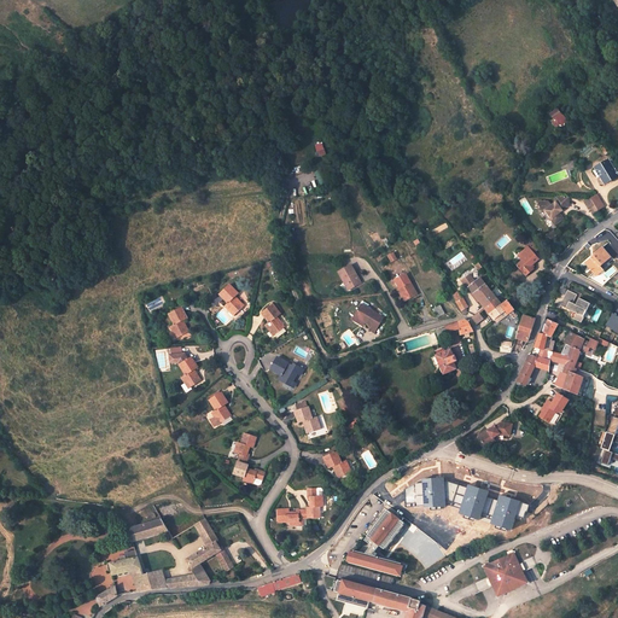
[(559,111),(552,116),(557,123),(564,117),(559,111)]
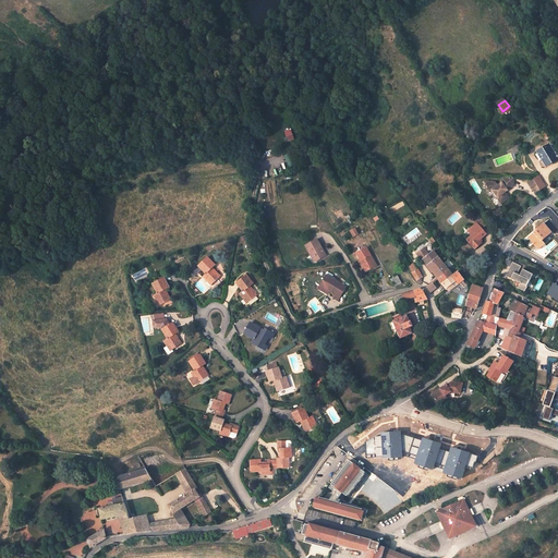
[(541,132),(546,141),(550,137),(546,130),(541,132)]
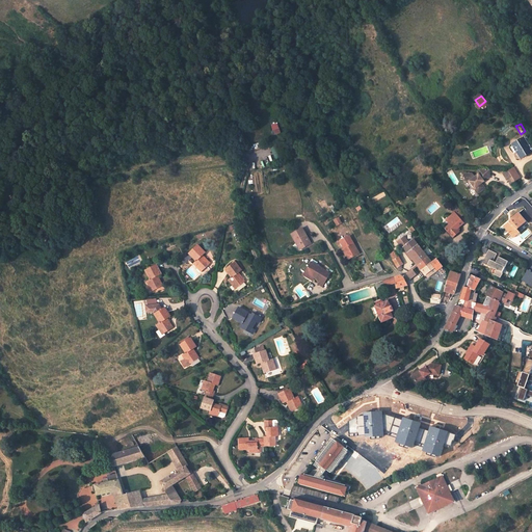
[(524,139),(512,145),(516,153),(515,153),(515,154),(515,155),(515,156),(515,157),(515,158),(516,158),(517,158),(517,159),(519,159),(520,158),(521,158),(531,151),(531,143),(530,140),(526,142),(524,139)]
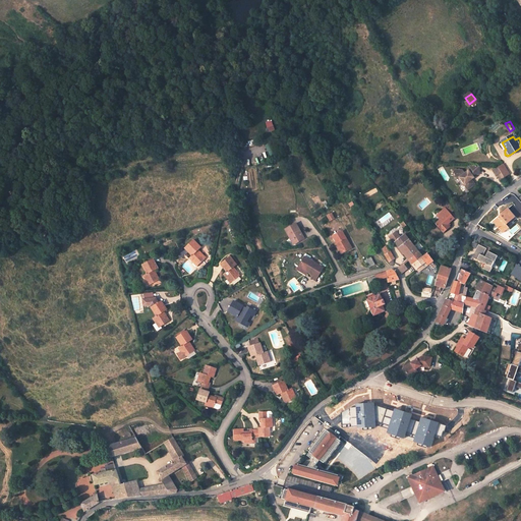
[(271,142),(264,146),(269,157),(276,154),(271,142)]
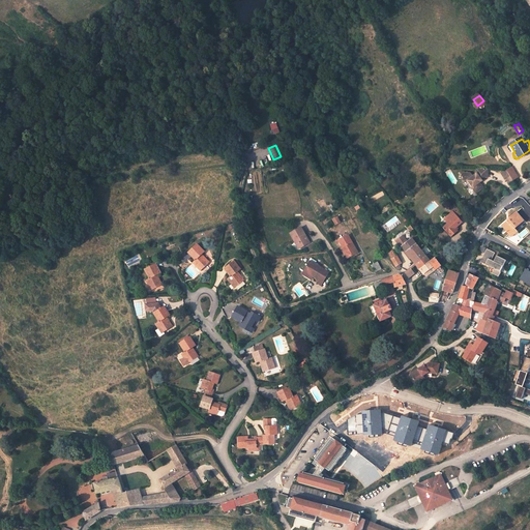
[(507,183),(520,178),(514,167),(502,172),(507,183)]
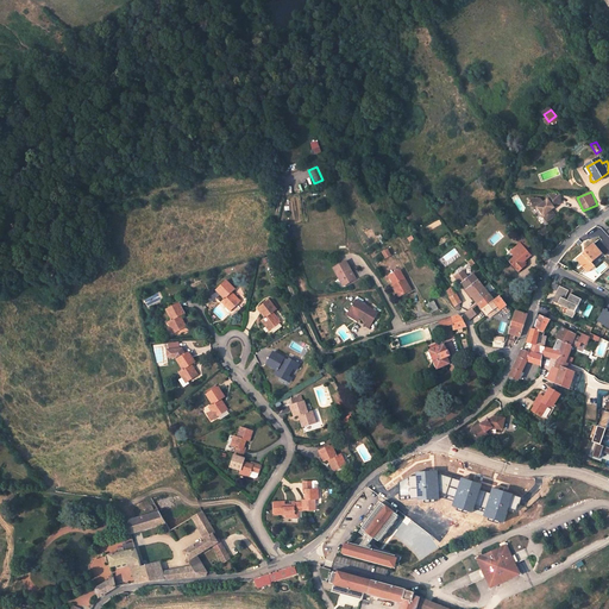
[(539,208),(545,217),(550,221),(554,217),(550,212),(551,211),(550,209),(554,205),(559,206),(559,195),(547,194),(547,201),(544,203),(541,200),(532,200),(531,208),(537,208),(538,209),(539,208)]
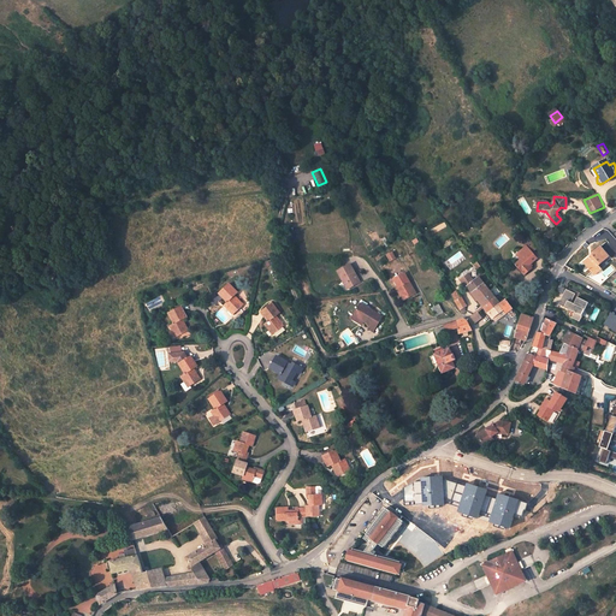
[(515,265),(523,274),(535,265),(532,261),(537,258),(532,253),(535,249),(527,240),(523,243),(526,247),(517,255),(521,259),(515,265)]
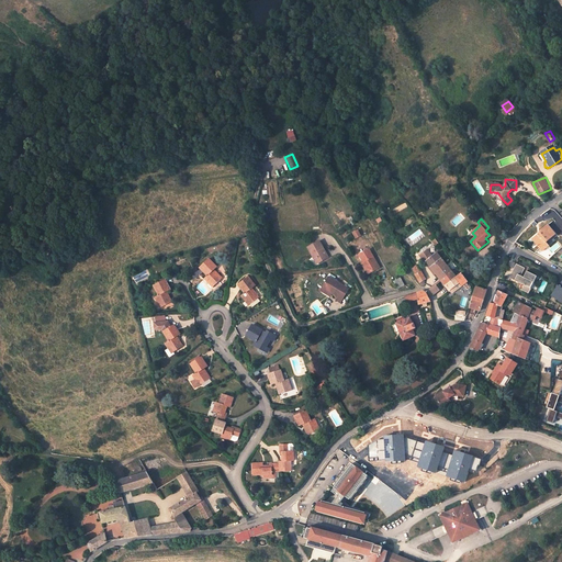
[(539,234),(532,240),(542,251),(558,238),(547,225),(539,233),(539,234)]
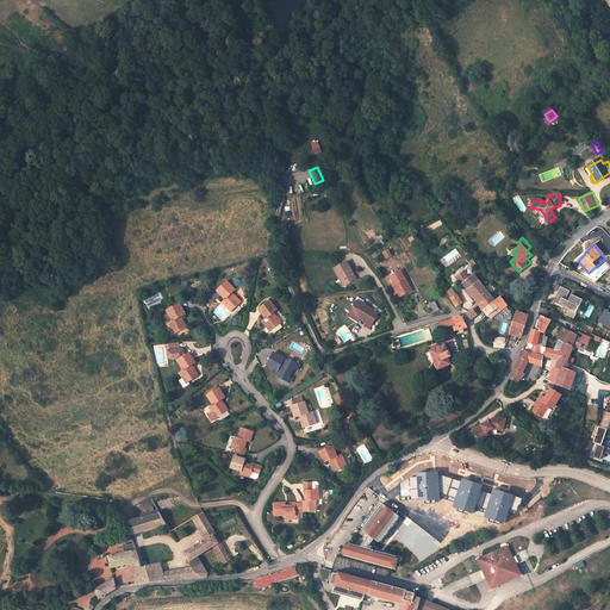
[(341,279),(347,288),(358,281),(348,263),(335,272),(340,280),(341,279)]
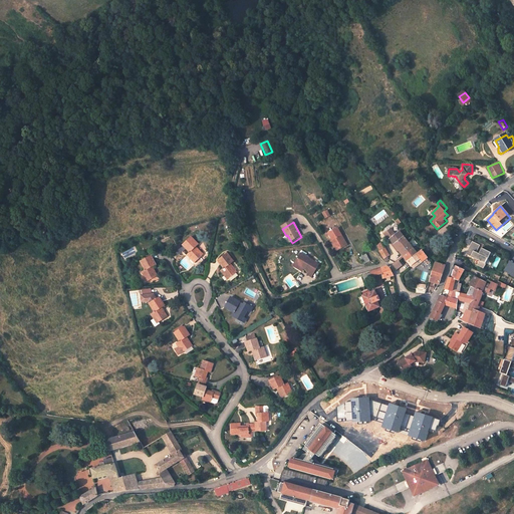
[(399,232),(395,235),(391,230),(384,235),(389,241),(390,240),(394,246),(404,238),(399,232)]
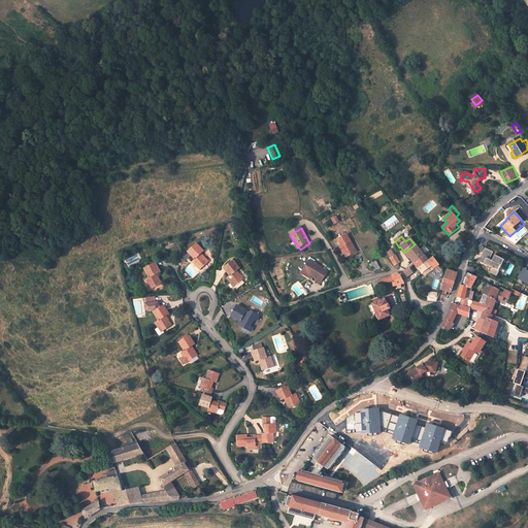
[(349,237),(338,243),(343,253),(348,261),(358,256),(349,237)]
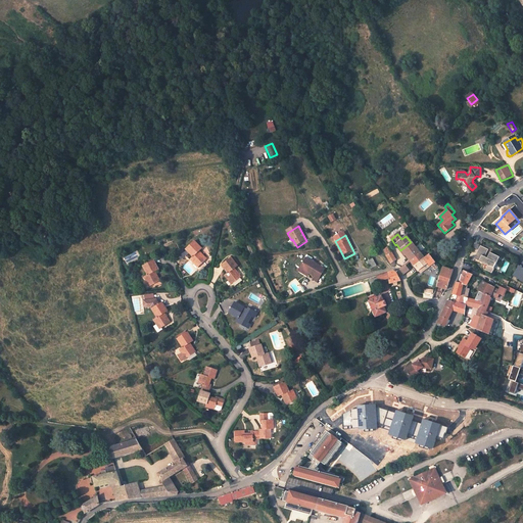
[(419,253),(418,252),(411,242),(400,250),(410,262),(419,253)]
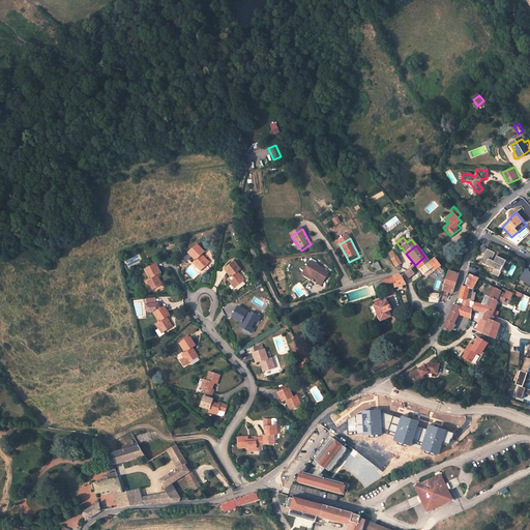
[(197,246),(187,255),(196,263),(193,266),(197,270),(199,268),(202,271),(208,265),(201,258),(205,254),(197,246)]
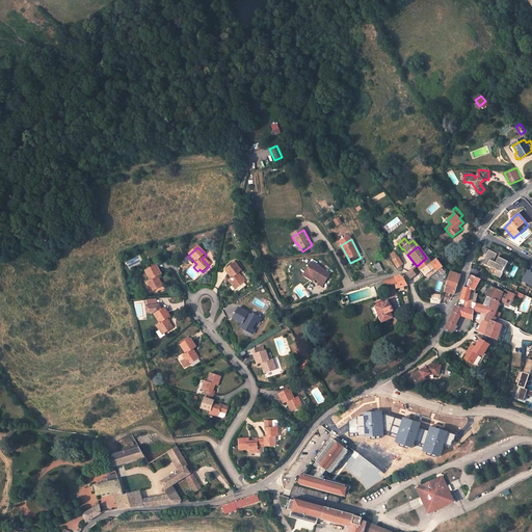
[(497,254),(488,250),(482,264),(496,270),(494,274),(500,278),(502,273),(508,262),(499,257),(496,263),(493,262),(497,254)]
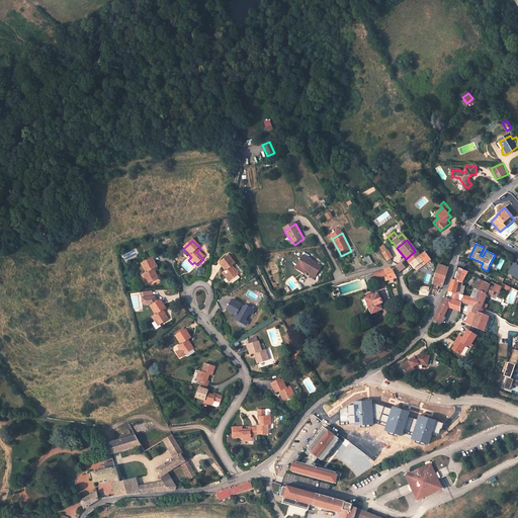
[(419,256),(416,252),(418,252),(417,250),(415,251),(406,259),(401,263),(405,268),(410,264),(409,263),(419,256)]
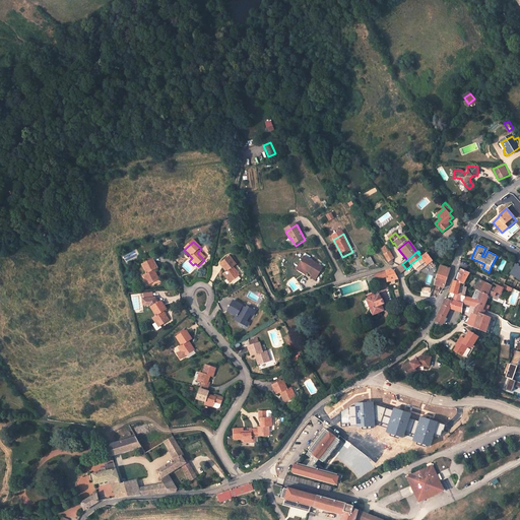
[(393,259),(389,252),(384,255),(390,265),(392,265),(392,261),(393,259)]
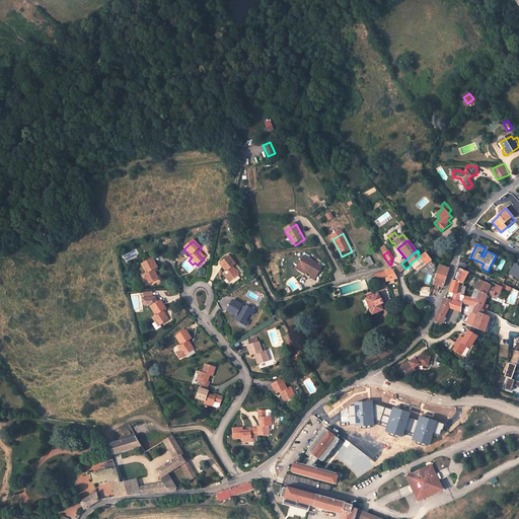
[(425,265),(431,261),(425,253),(421,256),(420,256),(410,264),(411,265),(414,269),(423,262),(425,265)]
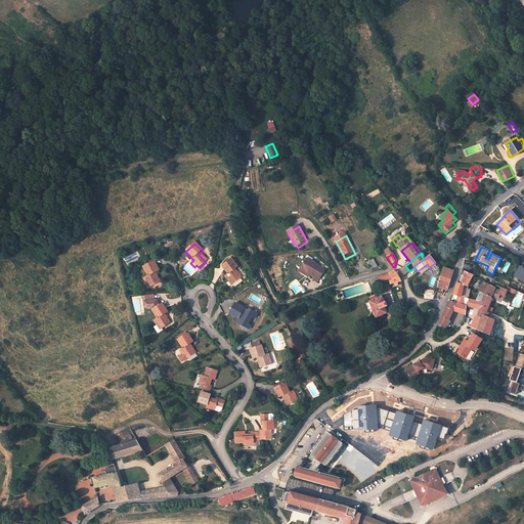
[(232,258),(223,265),(229,273),(225,276),(229,281),(231,280),(233,284),(242,278),(235,269),(238,267),(232,258)]
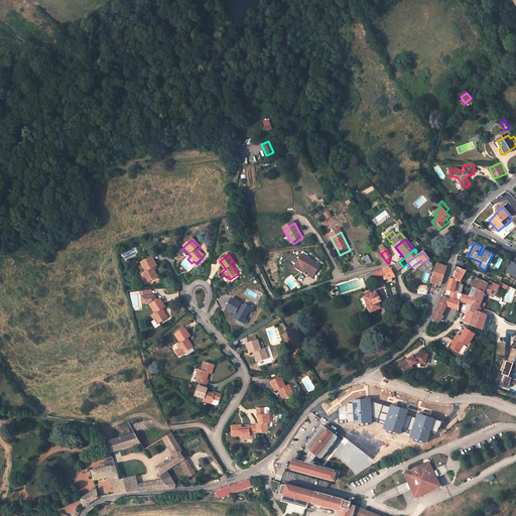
[(151,257),(140,261),(144,270),(140,272),(143,278),(146,277),(147,281),(155,277),(151,267),(155,266),(151,257)]
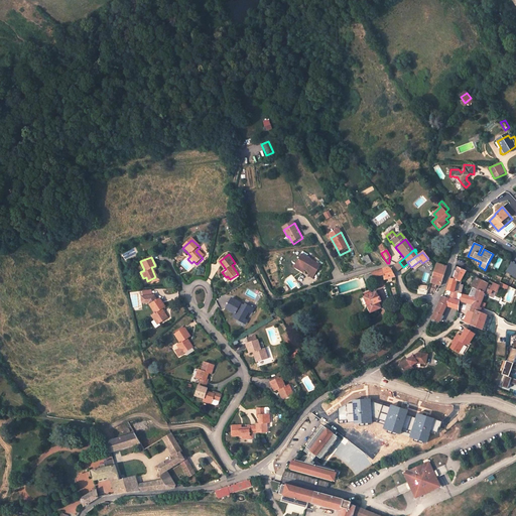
[(300,266),(314,275),(312,278),(316,281),(325,268),(305,257),(300,266)]
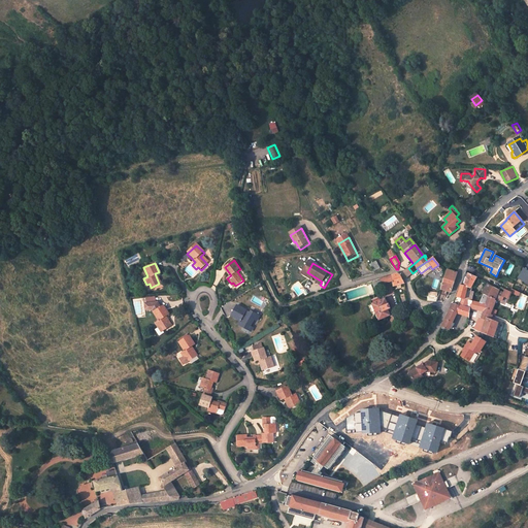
[(383,272),(378,265),(372,268),(376,275),(383,272)]
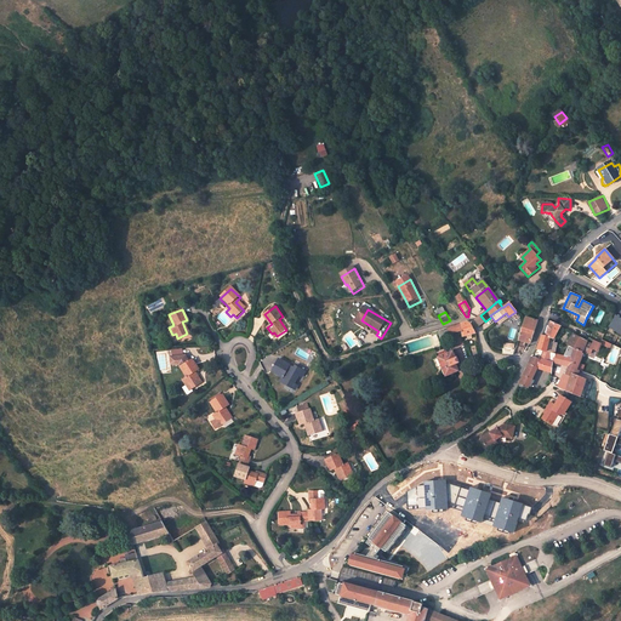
[(473,322),(478,326),(485,322),(480,315),(473,322)]
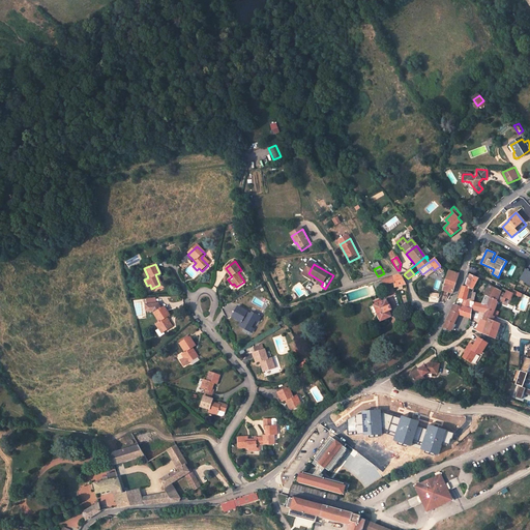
[(442,292),(450,293),(451,294),(458,274),(448,271),(447,275),(442,292)]
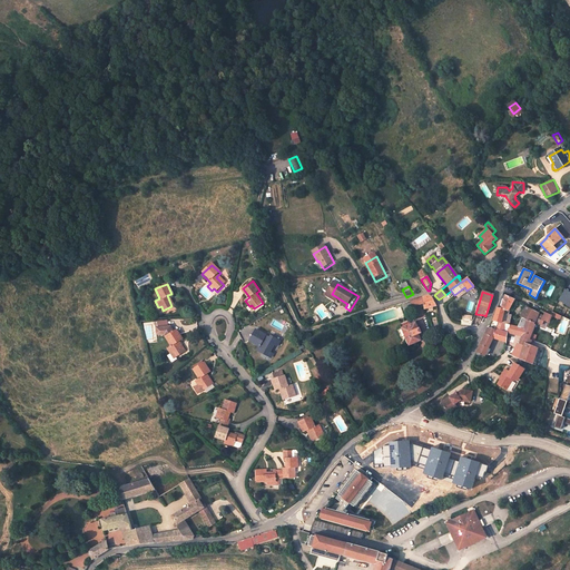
[(505,311),(509,311),(514,301),(510,298),(502,294),(498,308),(505,311)]
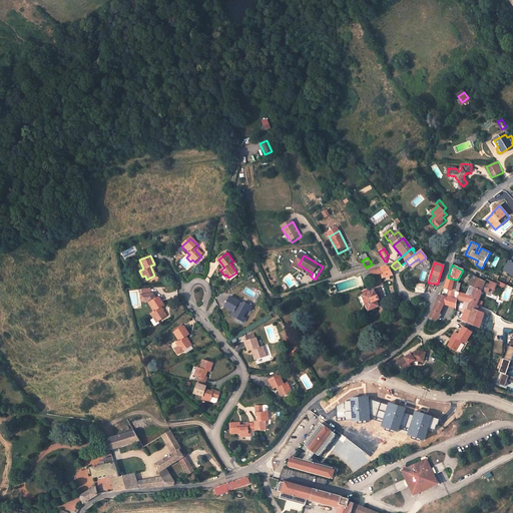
[(507,266),(504,270),(512,276),(512,267),(512,269),(507,266)]
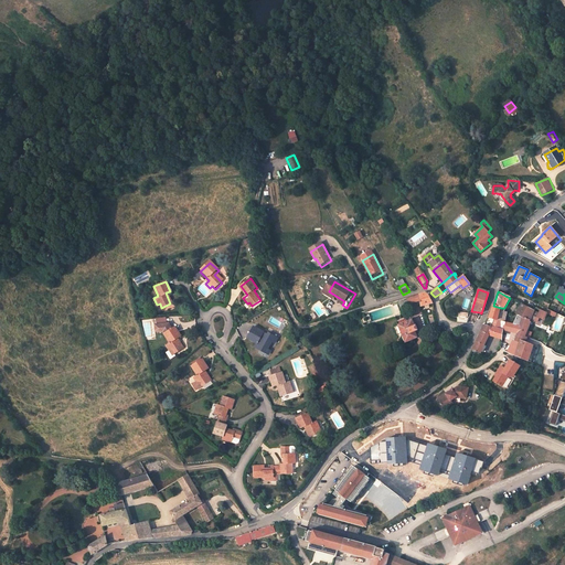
[(406,299),(408,304),(419,301),(420,307),(432,305),(428,295),(425,294),(406,299)]
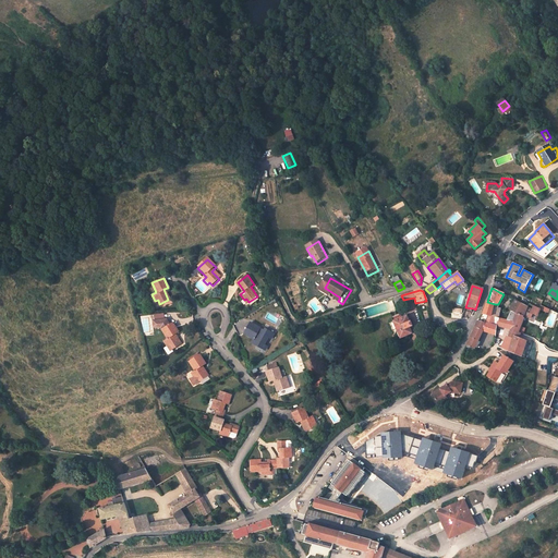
[(516,300),(509,310),(511,311),(509,319),(508,318),(507,320),(513,323),(517,314),(524,317),(528,306),(516,300)]
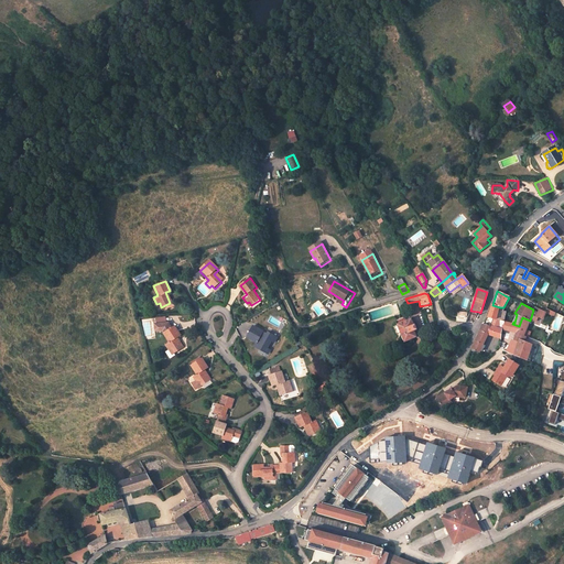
[(495,327),(496,318),(498,320),(499,312),(500,307),(492,305),(491,306),(488,315),(485,322),(484,324),(495,327)]
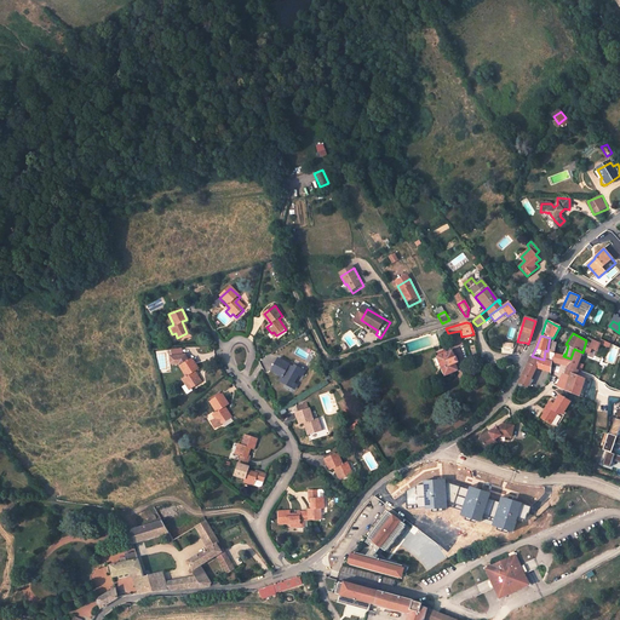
[(555,362),(567,367),(564,374),(569,377),(564,390),(579,396),(584,379),(575,375),(583,357),(586,360),(592,362),(593,359),(585,355),(583,352),(574,349),(570,359),(563,356),(555,354),(552,354),(551,361),(554,362),(555,362)]
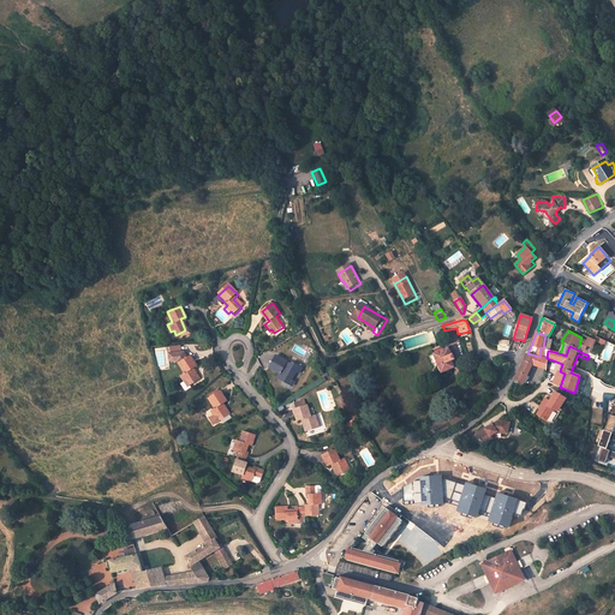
[(448,348),(429,357),(433,365),(436,366),(439,365),(441,374),(454,368),(451,362),(454,359),(453,354),(451,356),(449,353),(452,353),(451,350),(448,350),(448,348)]
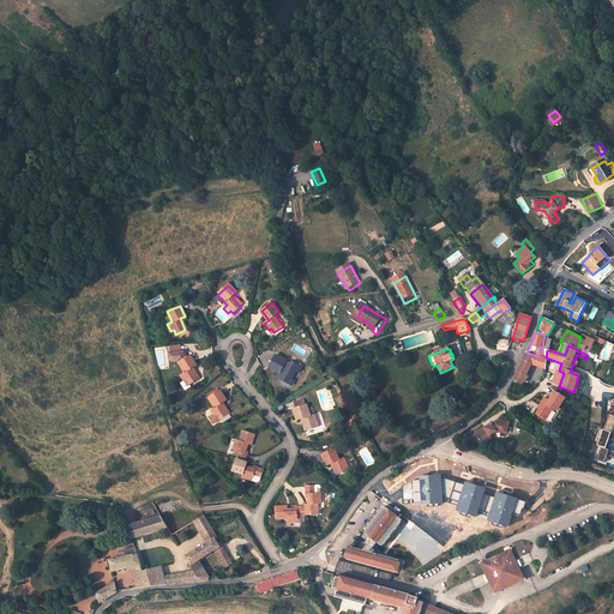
[(178,365),(185,375),(181,378),(186,384),(188,381),(191,386),(200,379),(193,368),(197,366),(190,356),(186,357),(184,353),(167,351),(167,360),(169,363),(175,362),(178,365)]
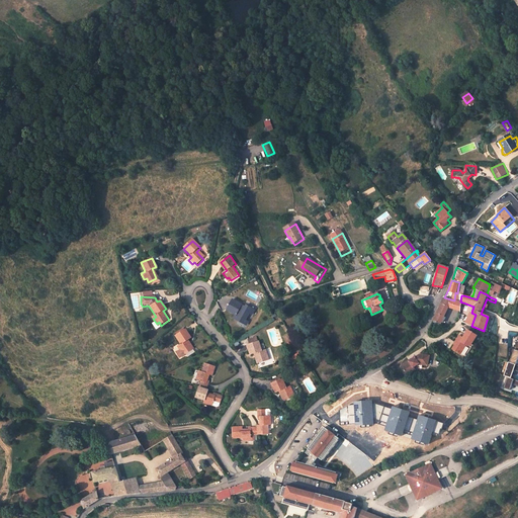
[(433,321),(440,324),(448,308),(460,311),(462,303),(460,301),(454,300),(444,297),(443,297),(436,313),(433,321)]
